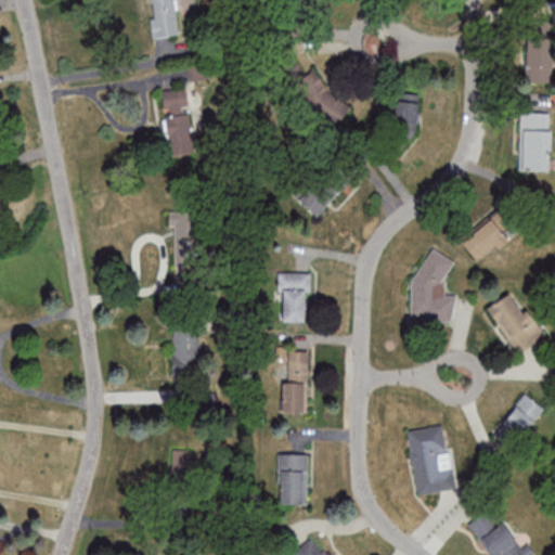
[(180,37),(176,0),(150,0),(154,40),(180,37)]
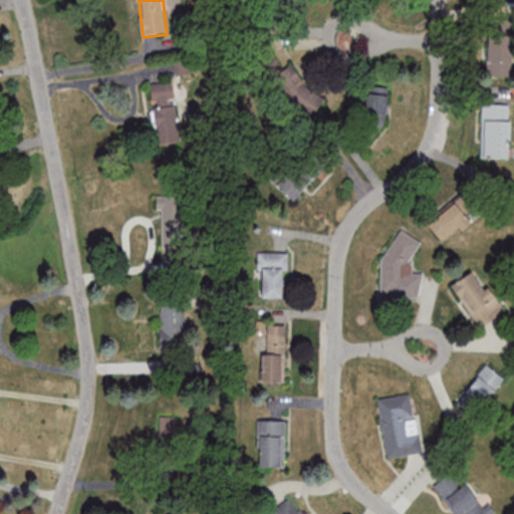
[(488,75),(511,75),(512,21),(489,20),(488,75)]
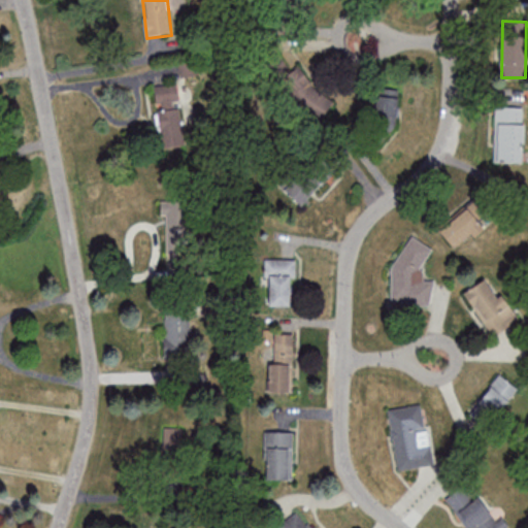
[(312,123),(333,104),(299,66),(292,72),(279,58),(266,70),(312,123)]
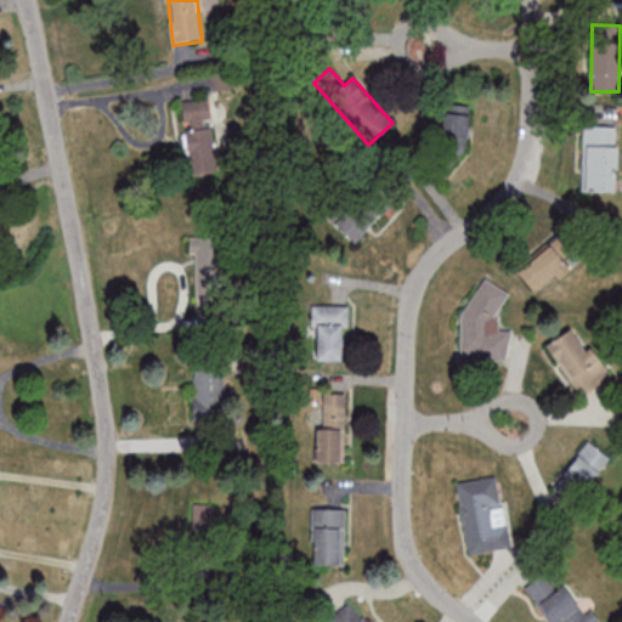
[(209,99),(181,102),(191,174),(218,170),(209,99)]
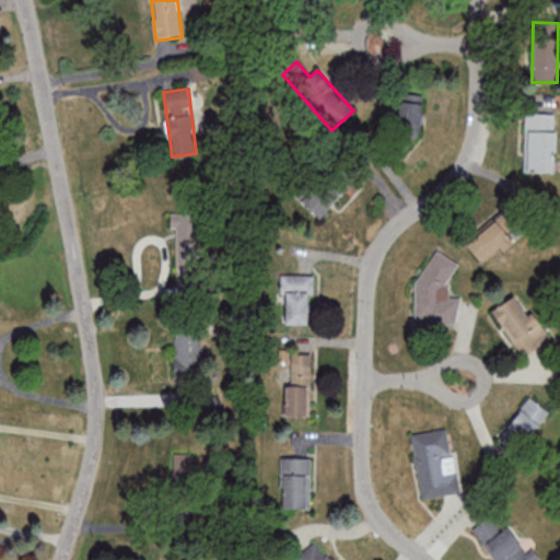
[(395,150),(416,152),(421,95),(400,93),(395,150)]
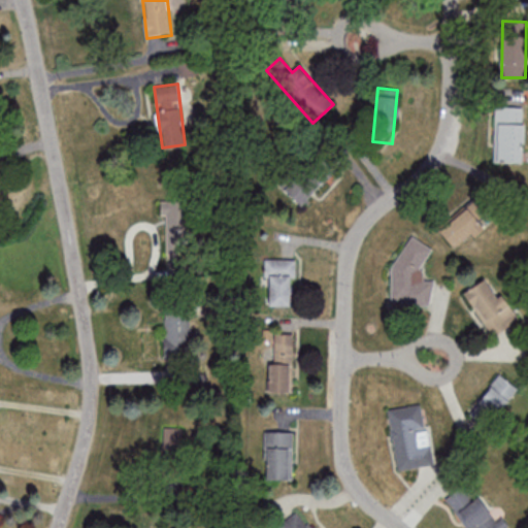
[(524,163),(524,107),(495,107),(495,163),(524,163)]
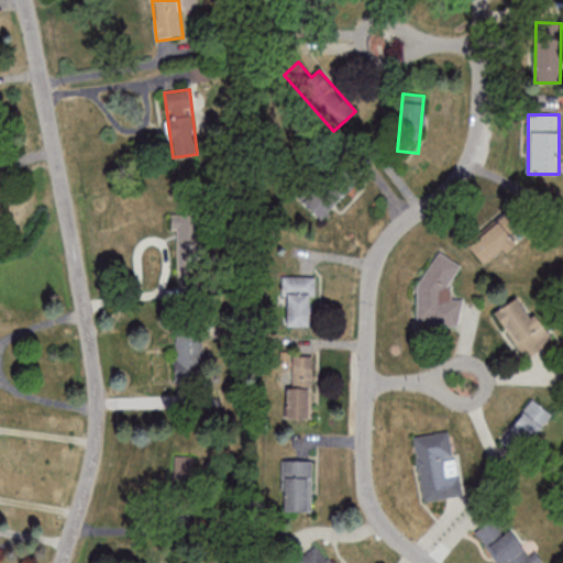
[(301,202),(322,221),(360,180),(339,162),(301,202)]
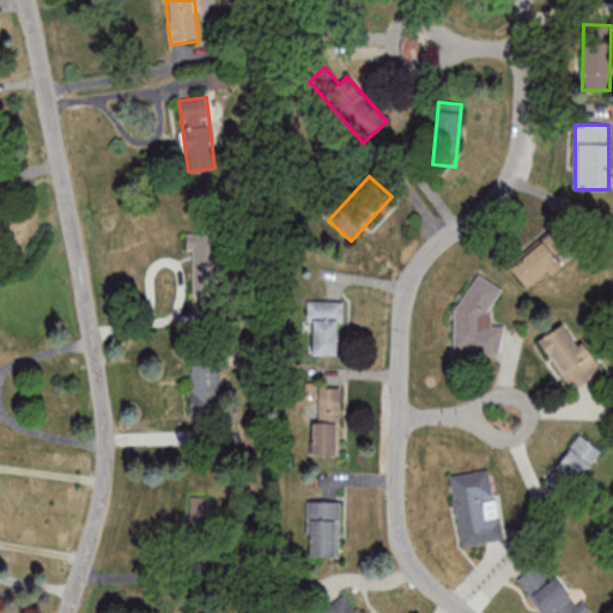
[(219,234),(192,232),(192,293),(219,293),(219,234)]
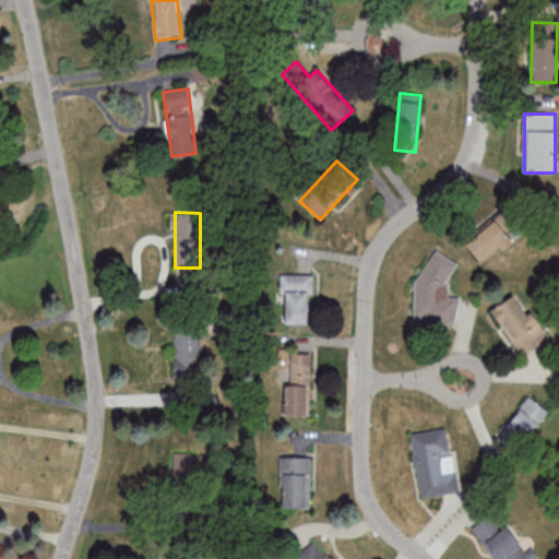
[(483,265),(520,236),(502,215),(466,245),(483,265)]
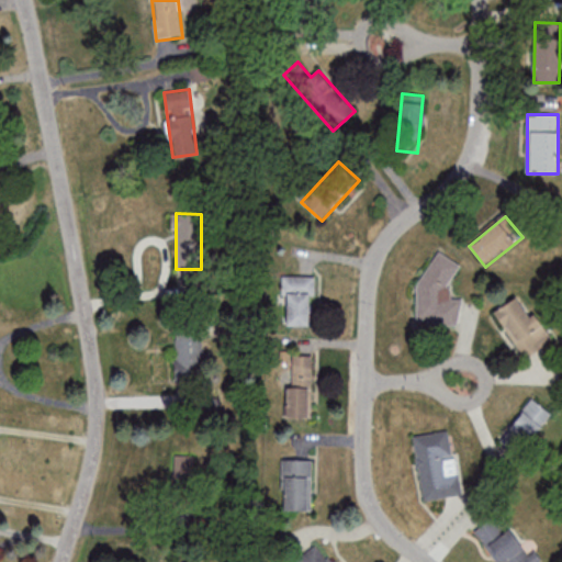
[(422,324),(460,325),(461,299),(452,299),(453,258),(423,257),(422,324)]
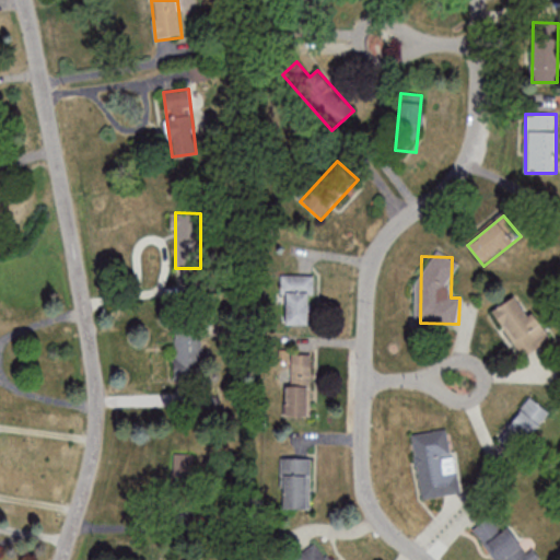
[(313,275),(283,275),(283,325),(313,325),(313,275)]
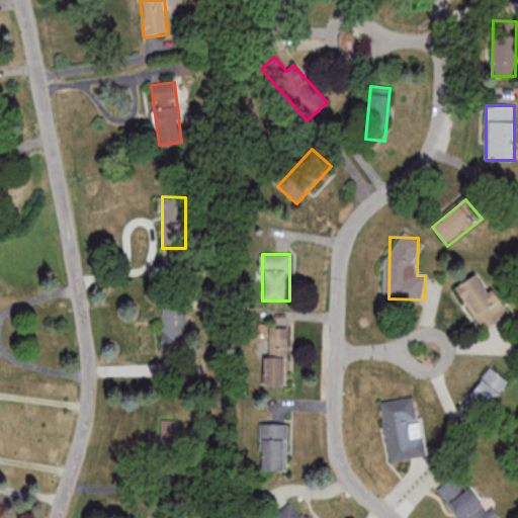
[(479,272),(455,288),(484,332),(507,316),(479,272)]
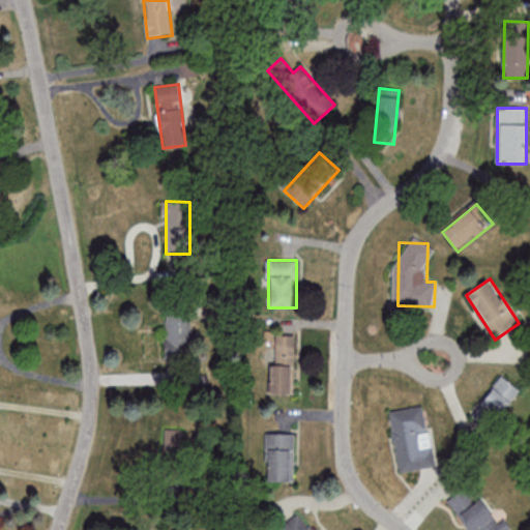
[(192,313),(166,313),(166,354),(192,354),(192,313)]
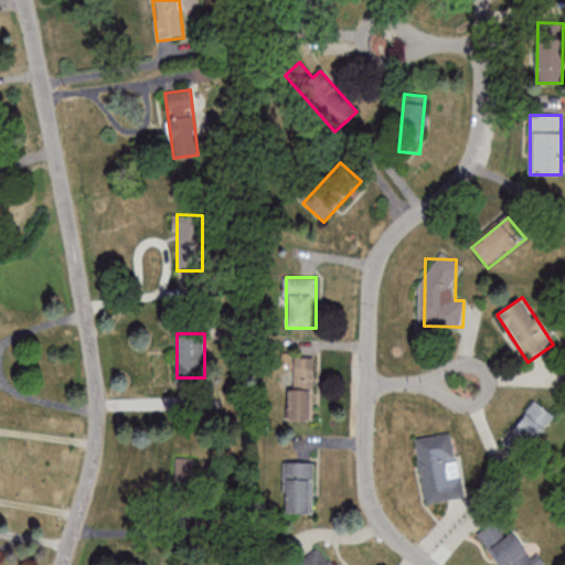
[(313,356),(289,356),(289,419),(313,419),(313,356)]
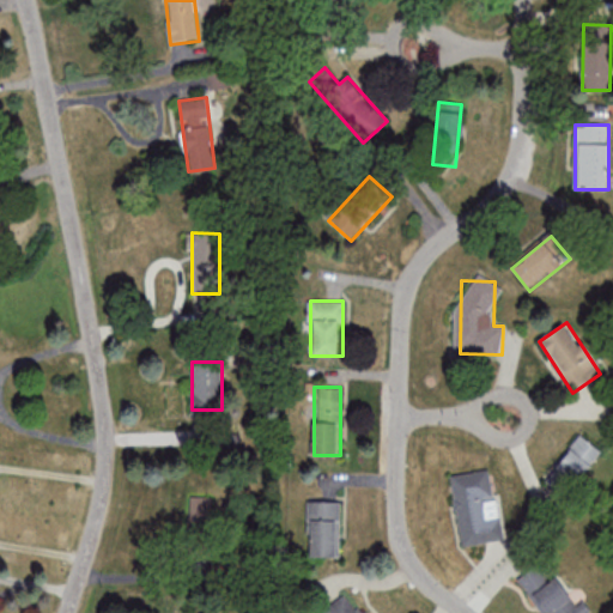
[(449,475),(461,546),(504,539),(491,468),(449,475)]
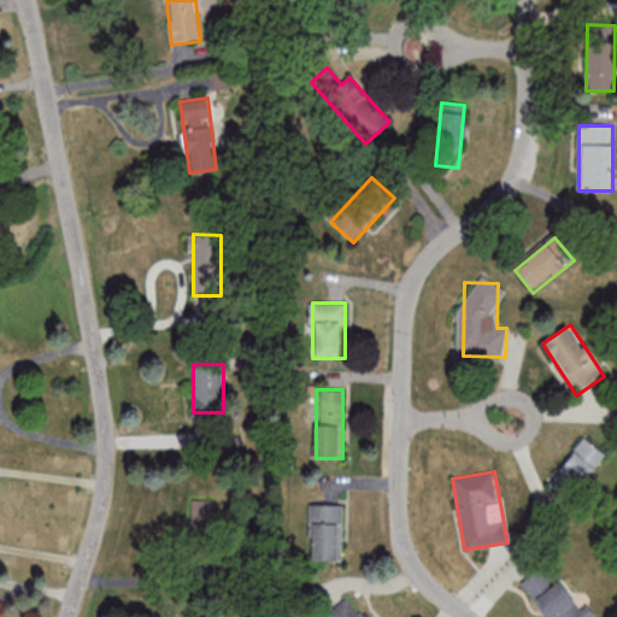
[(342,560),(342,504),(310,504),(310,560),(342,560)]
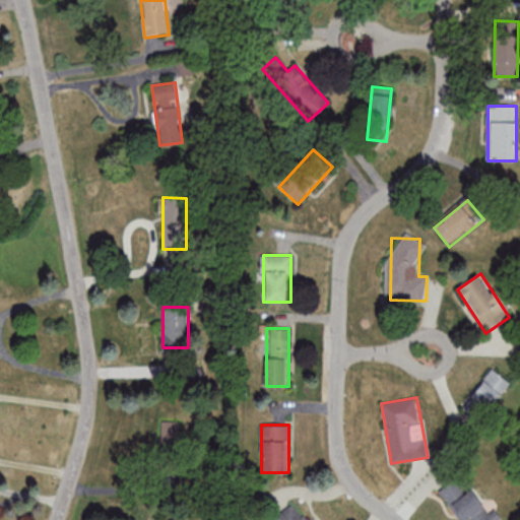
[(501,519),(502,519),(495,510),(488,515),(461,475),(440,491),(460,519),(501,519)]
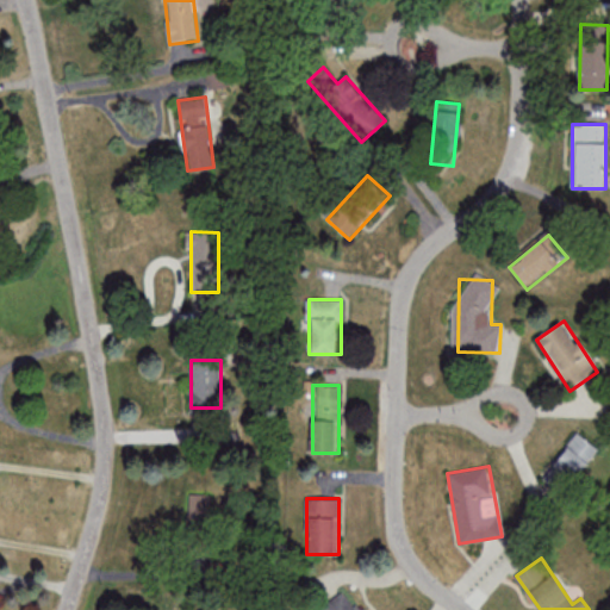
[(319,608),(321,609),(363,609),(349,587),(319,608)]
